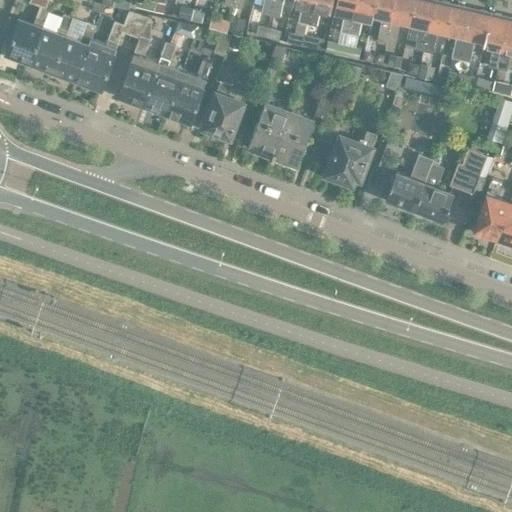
[(29,61),(43,25),(52,0),(29,0),(29,1),(40,5),(33,22),(18,16),(5,52),(7,53),(8,57),(16,60),(19,57),(29,61)]
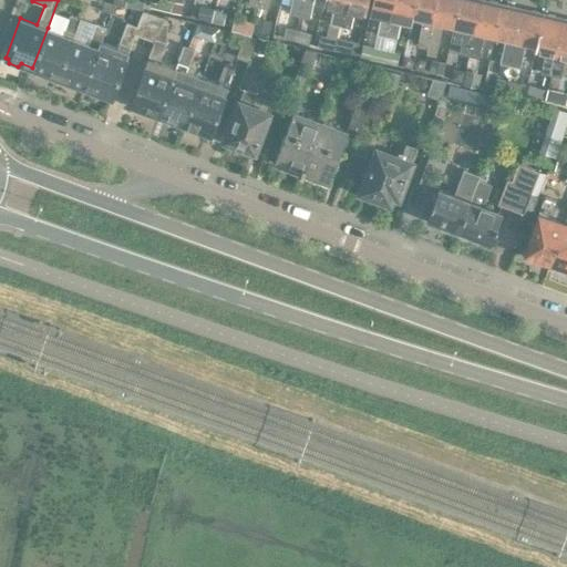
[(103,0),(102,9),(111,11),(113,2),(103,0)]
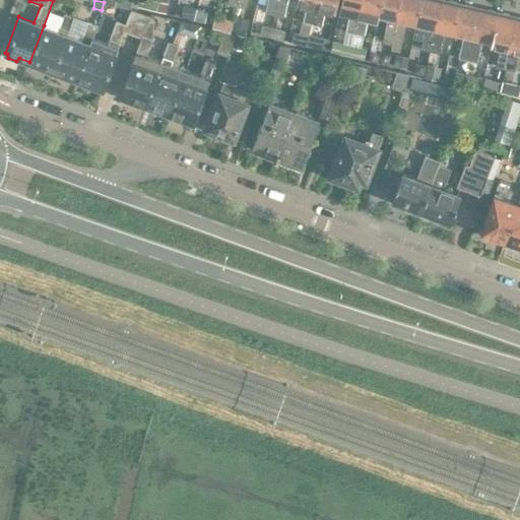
[(147,8),(155,10),(157,1),(153,0),(148,0),(148,2),(137,0),(136,5),(147,8)]
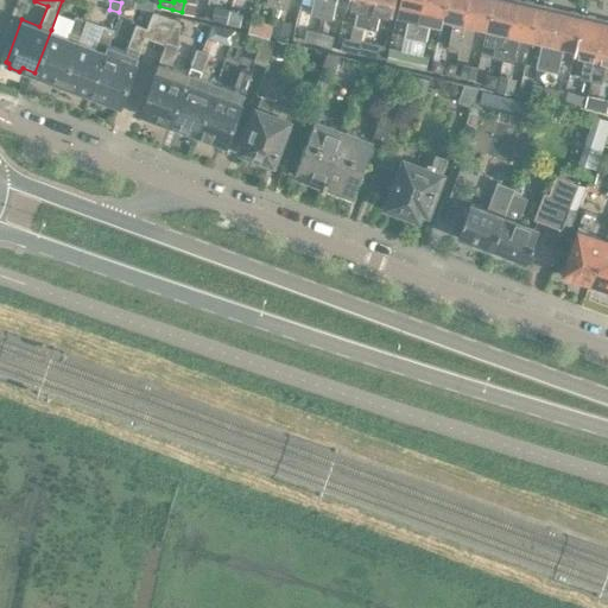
[(312,0),(310,13),(321,17),(323,0),(312,0)]
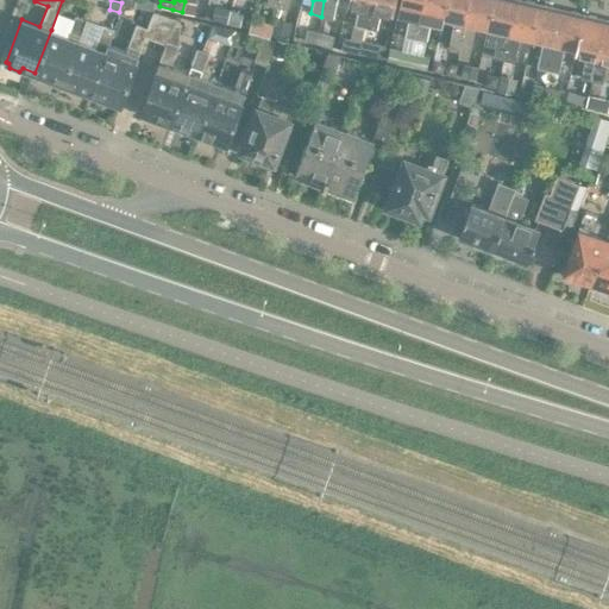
[(336,0),(324,0),(321,17),(332,19),(336,0)]
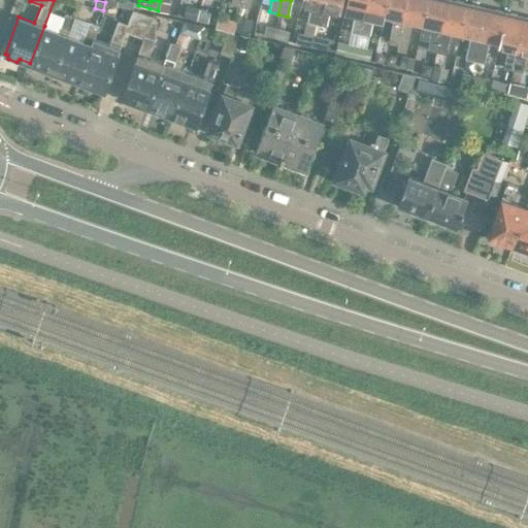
[(295,42),(310,45),(312,35),(317,23),(322,0),(307,0),(311,1),(304,33),(298,32),(295,42)]
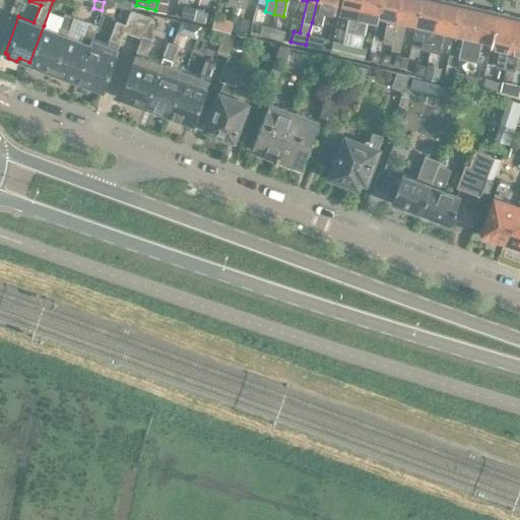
[(317,0),(312,22),(321,24),(325,5),(335,7),(336,0),(317,0)]
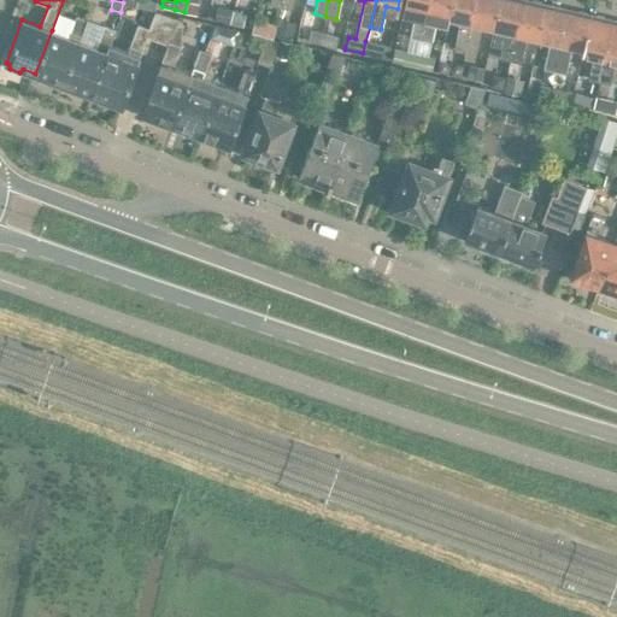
[(410,36),(419,39),(428,0),(404,0),(403,10),(415,13),(410,36)]
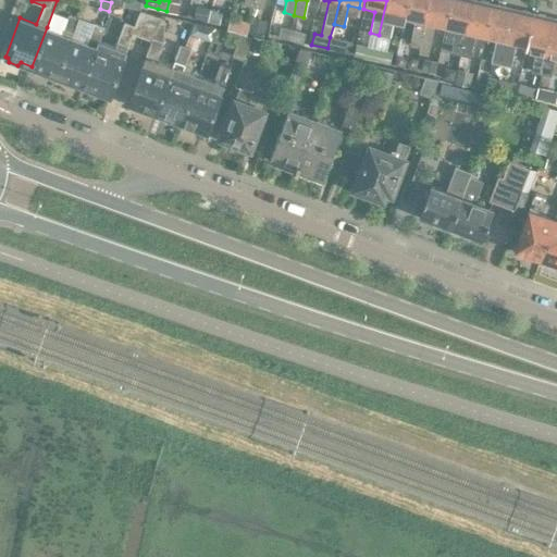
[(394,16),(404,19),(408,0),(386,0),(379,35),(390,37),(394,16)]
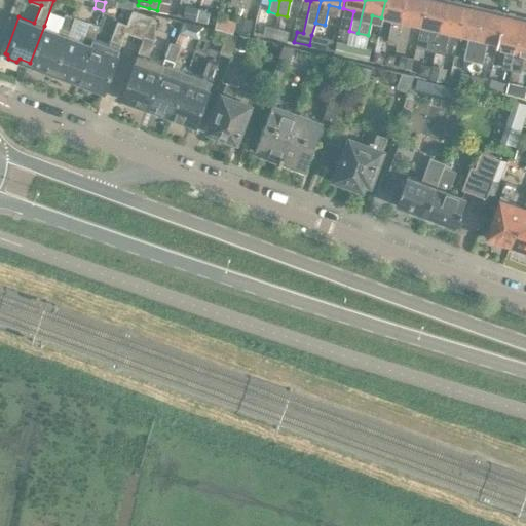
[(387,40),(396,42),(405,0),(385,0),(381,17),(391,20),(387,40)]
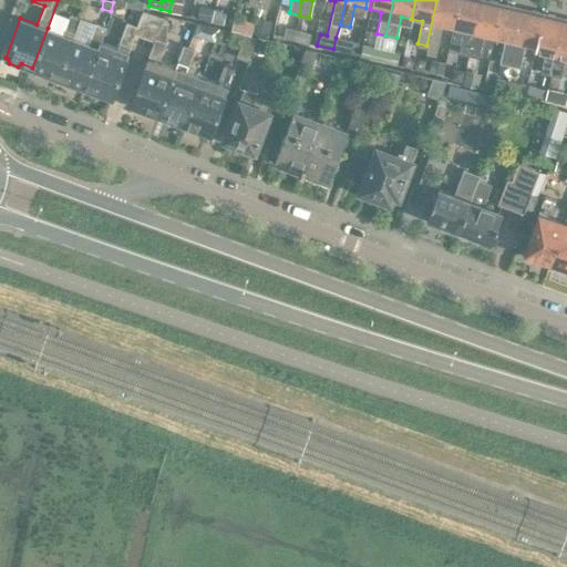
[(442,26),(453,29),(459,0),(436,0),(426,45),(437,48),(442,26)]
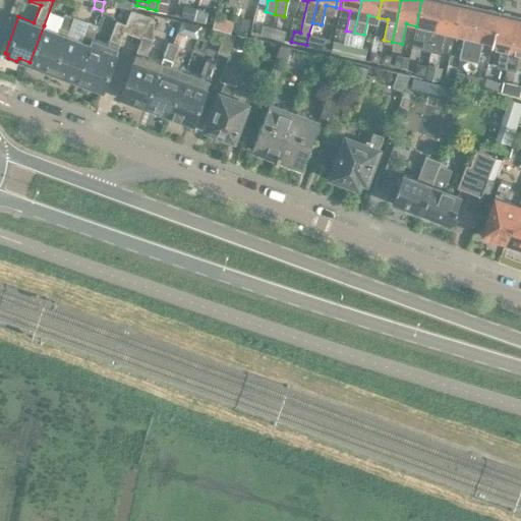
[(426,66),(430,50),(442,0),(421,0),(416,26),(426,29),(421,48),(415,75),(424,77),(426,66)]
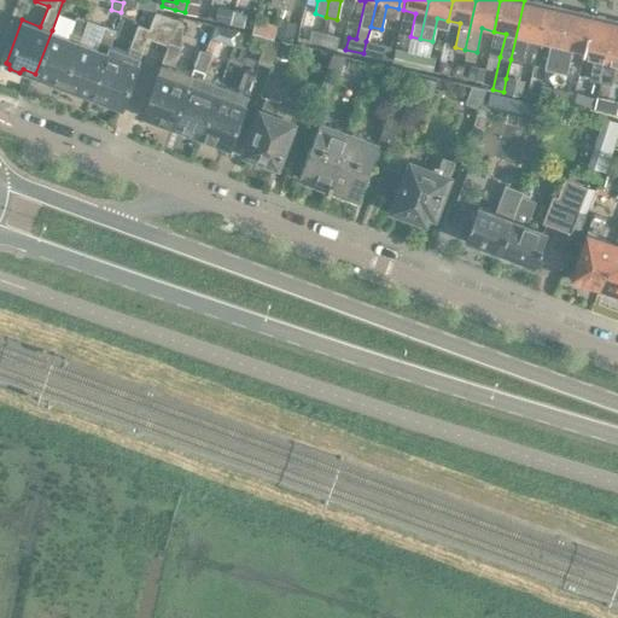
[(524,0),(511,59),(522,62),(526,39),(538,41),(547,5),(543,5),(541,1),(535,0),(534,0),(531,1),(524,0)]
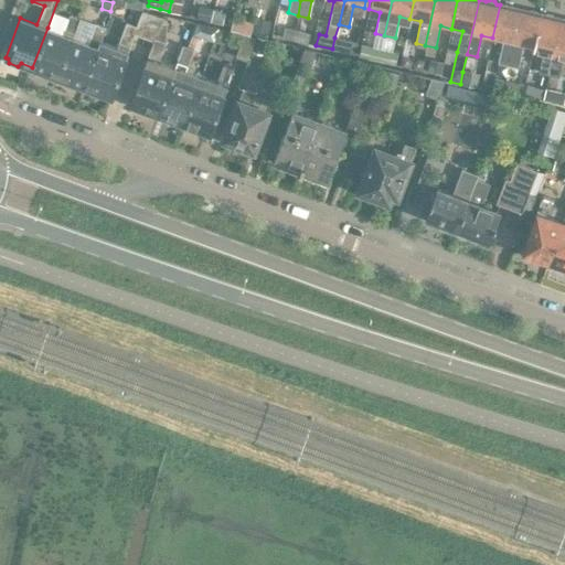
[(171,1),(169,11),(179,13),(181,3),(171,1)]
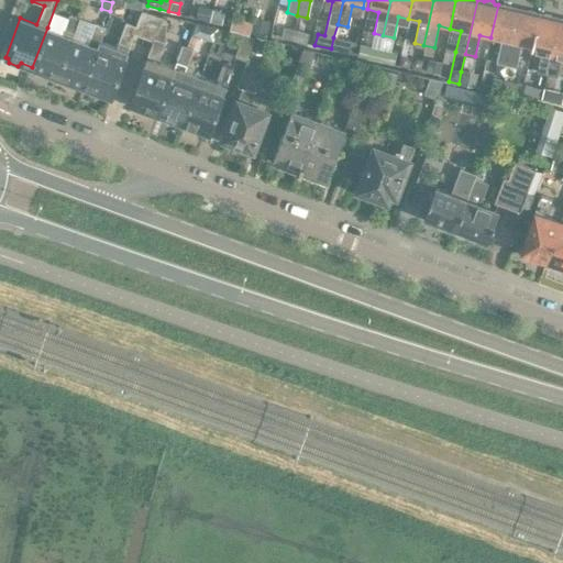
[(498,4),(490,37),(500,41),(496,62),(506,64),(519,10),(511,8),(509,6),(504,3),(500,6),(498,4)]
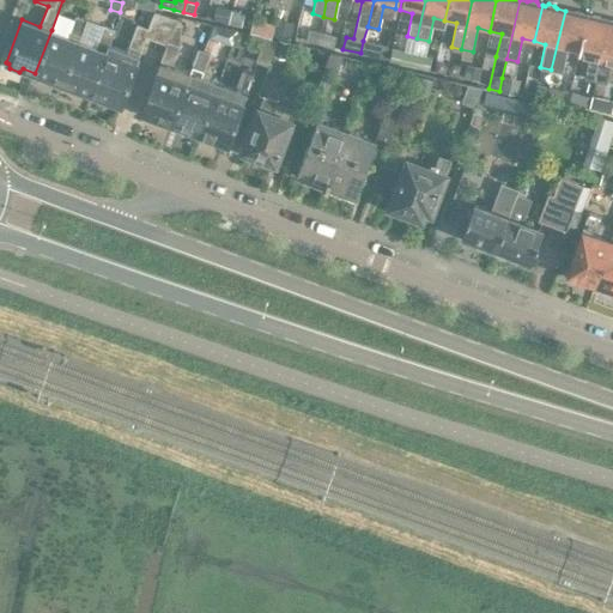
[(217,19),(228,22),(230,12),(220,10),(217,19)]
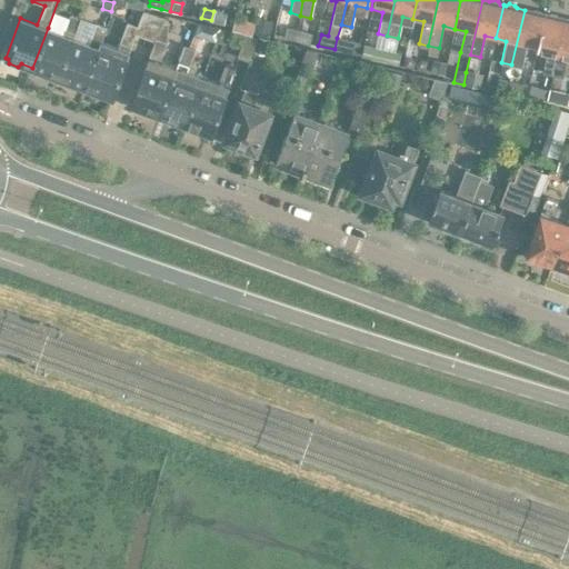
[(525,10),(511,65),(521,67),(526,46),(537,48),(545,15),(541,13),(539,11),(533,9),(530,11),(525,10)]
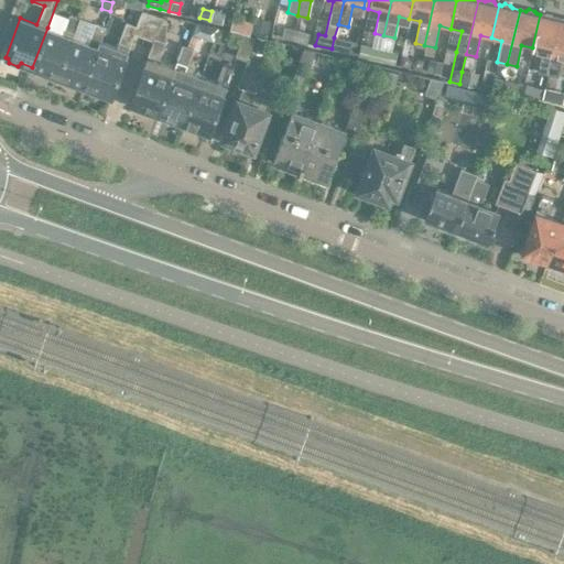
[(133,33),(134,33),(144,38),(152,14),(141,10),(136,25),(137,25),(133,33)]
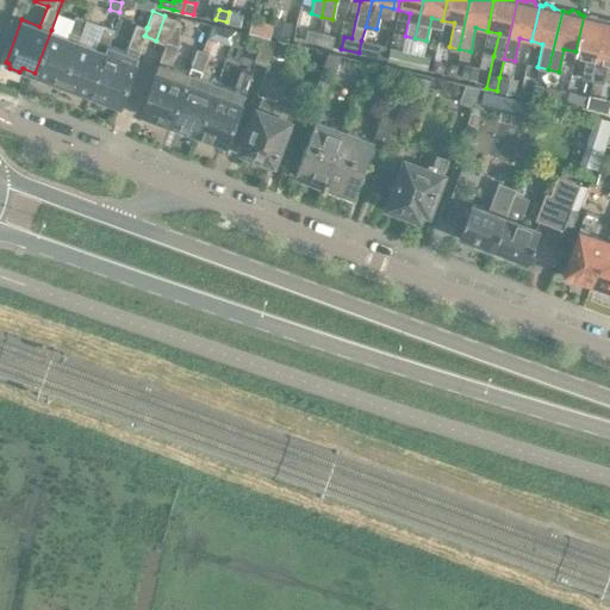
[(229,12),(226,22),(237,25),(241,16),(229,12)]
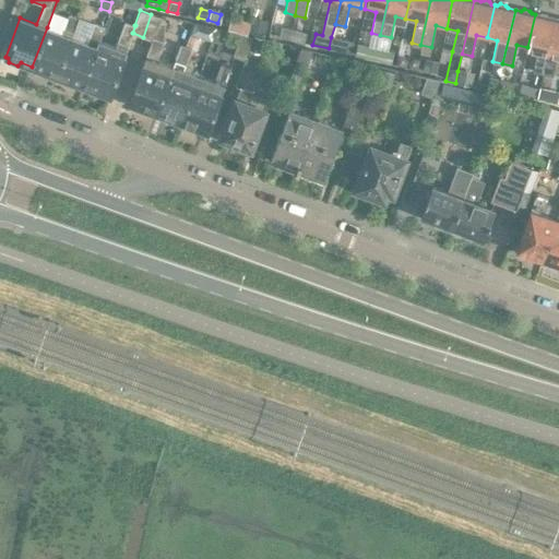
[(535,14),(527,47),(538,49),(533,71),(544,73),(556,19),(548,18),(546,14),(540,13),(537,15),(535,14)]
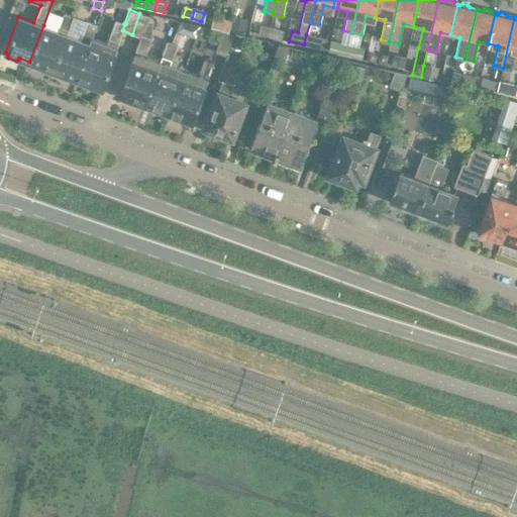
[(42,67),(54,71),(67,34),(73,17),(65,13),(58,31),(43,25),(29,62),(31,62),(32,66),(39,69),(42,67)]
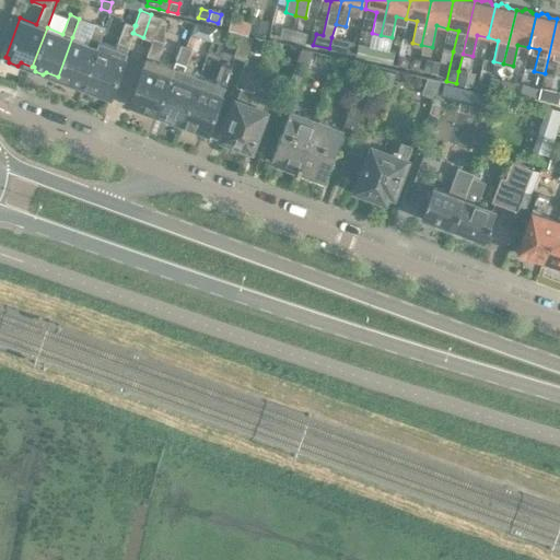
[(143,37),(152,41),(153,36),(165,41),(164,19),(151,14),(143,37)]
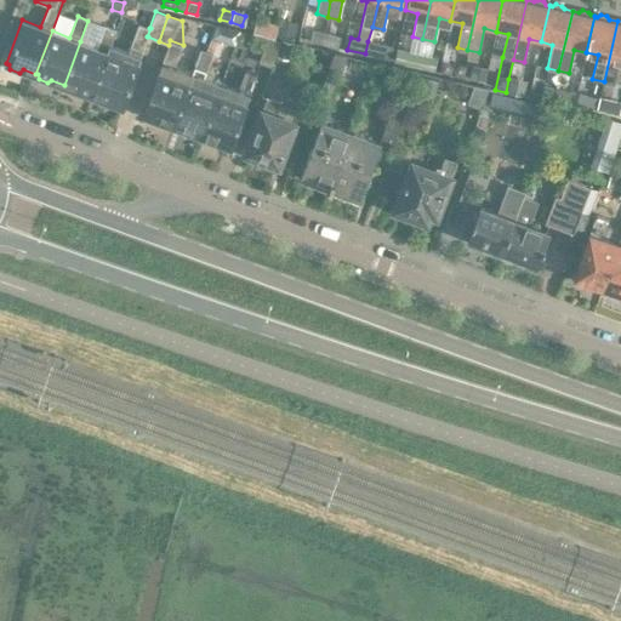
[(252,34),(266,36),(274,38),(278,24),(256,20),(252,34)]
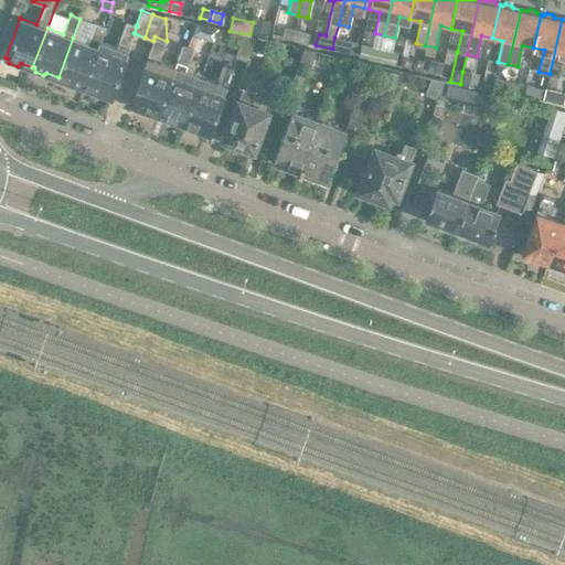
[(254,18),(253,22),(249,34),(257,36),(266,39),(270,21),(254,18)]
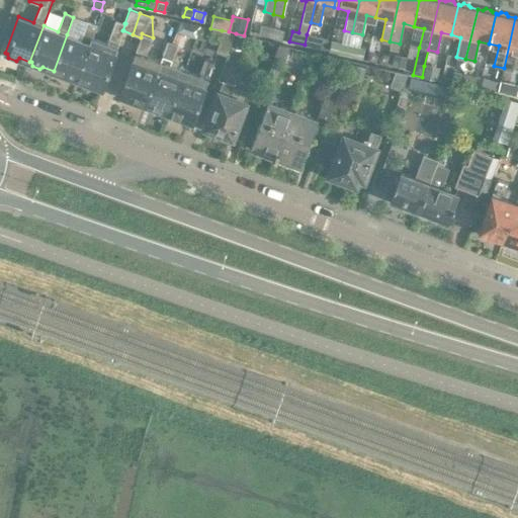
[(517,18),(515,17),(504,68),(512,70),(516,50),(517,50),(517,18)]
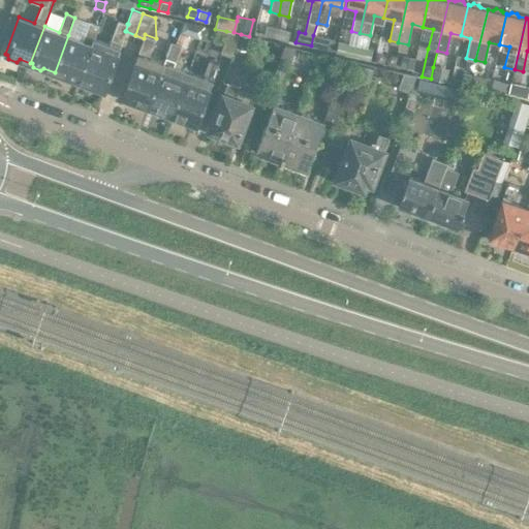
[(103,91),(126,31),(125,31),(128,24),(127,24),(119,21),(110,43),(95,38),(80,82),(81,86),(88,89),(92,86),(103,91)]
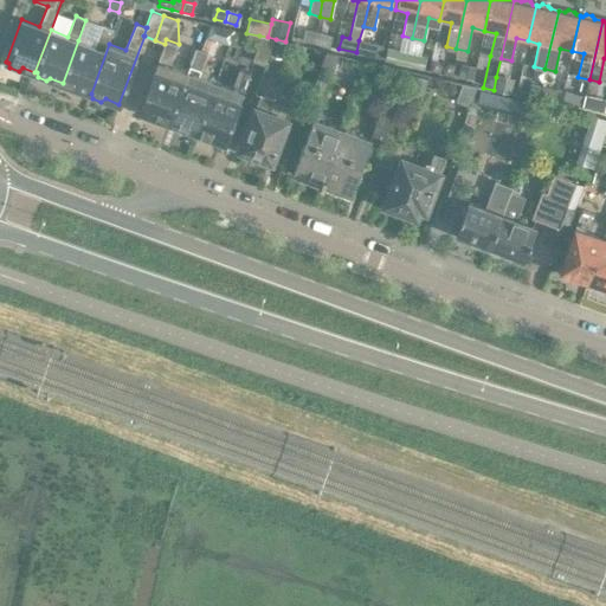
[(77,89),(91,94),(109,44),(109,43),(114,30),(103,26),(95,47),(78,40),(63,83),(64,83),(65,88),(73,91),(77,89)]
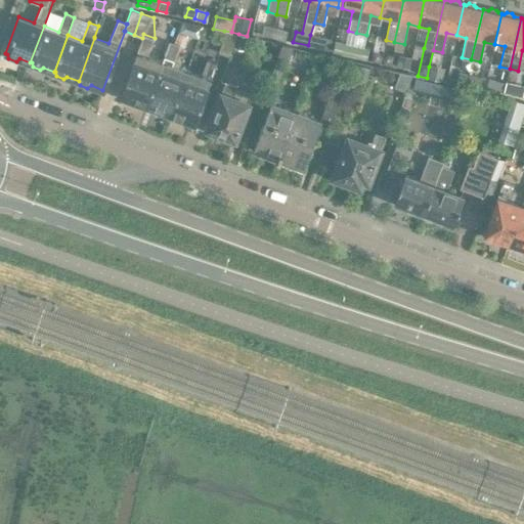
[(262,34),(270,36),(273,27),(264,25),(262,34)]
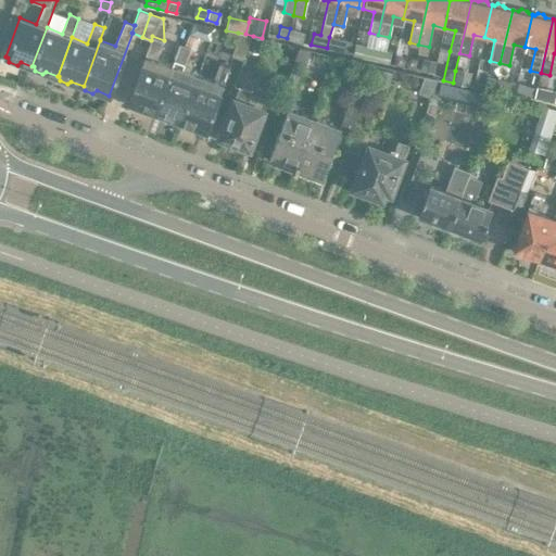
[(290,28),(287,38),(302,42),(305,32),(290,28)]
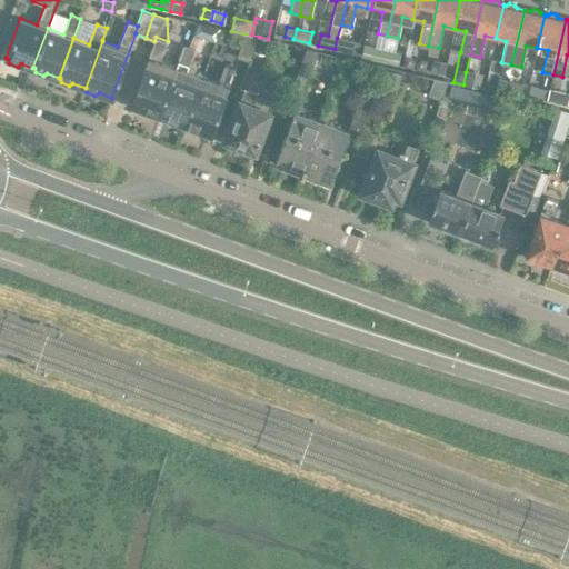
[(243,33),(237,58),(249,61),(251,50),(253,51),(259,37),(251,35),(243,33)]
